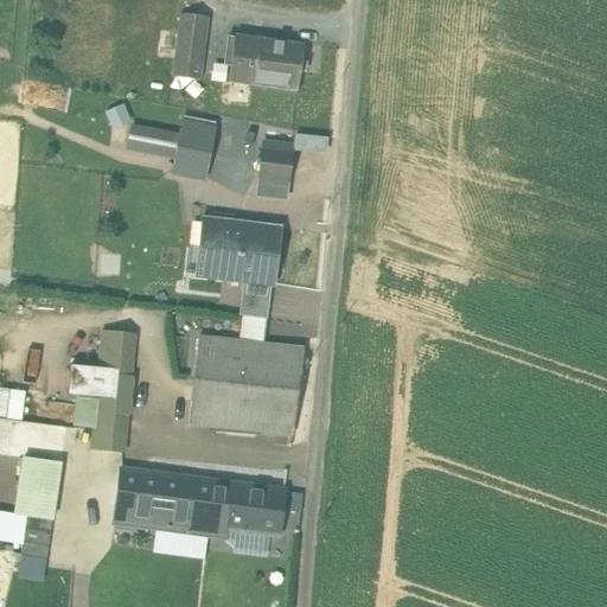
[(209,18),(180,14),(174,61),(202,65),(209,18)]
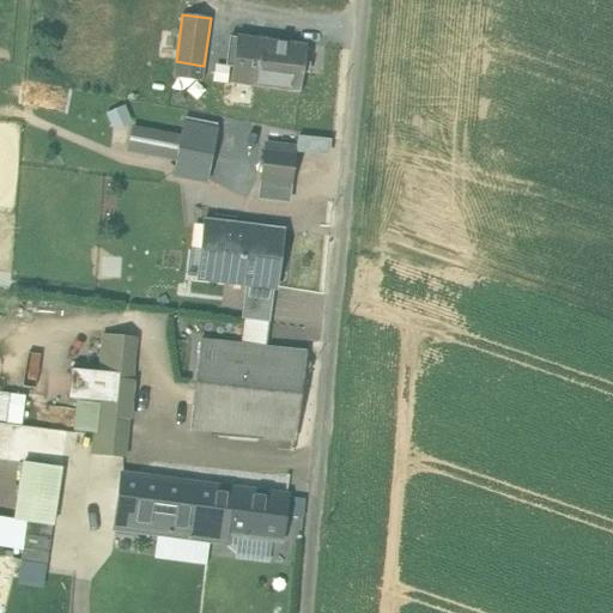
[(307,46),(237,36),(231,84),(301,93),(307,46)]
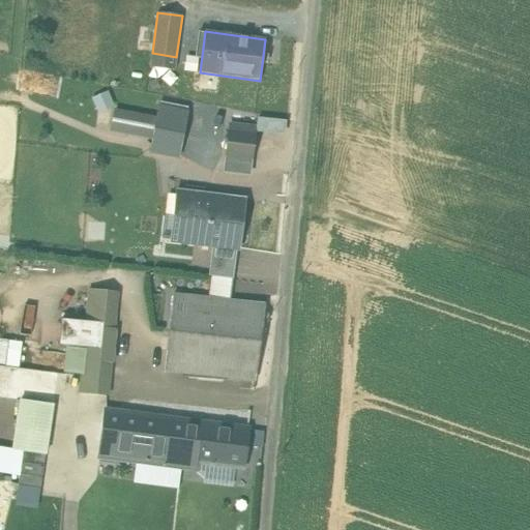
[(156,119),(115,111),(111,130),(125,134),(126,127),(154,134),(156,119)]
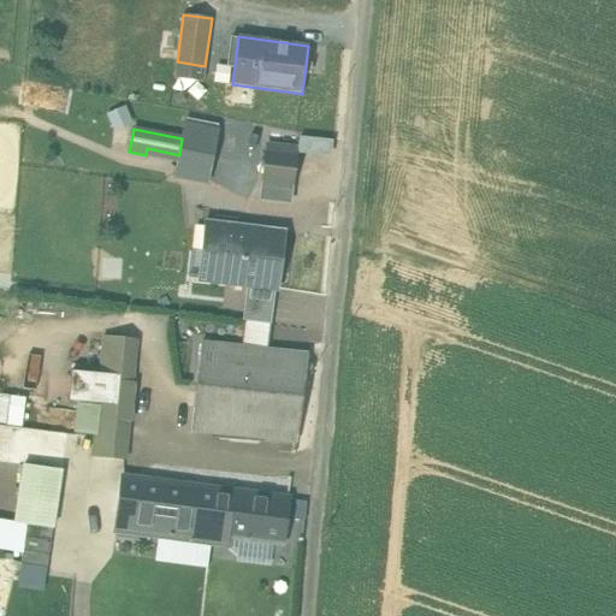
[(330,154),(332,141),(300,136),(297,150),(330,154)]
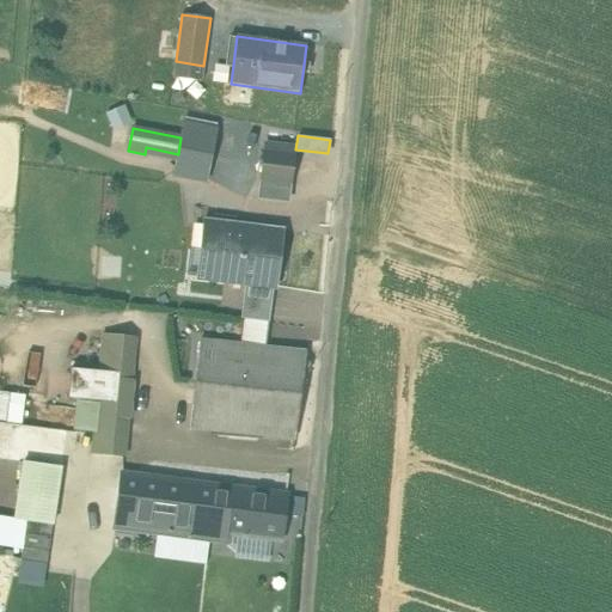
[(293,154),(265,151),(262,182),(289,185),(293,154)]
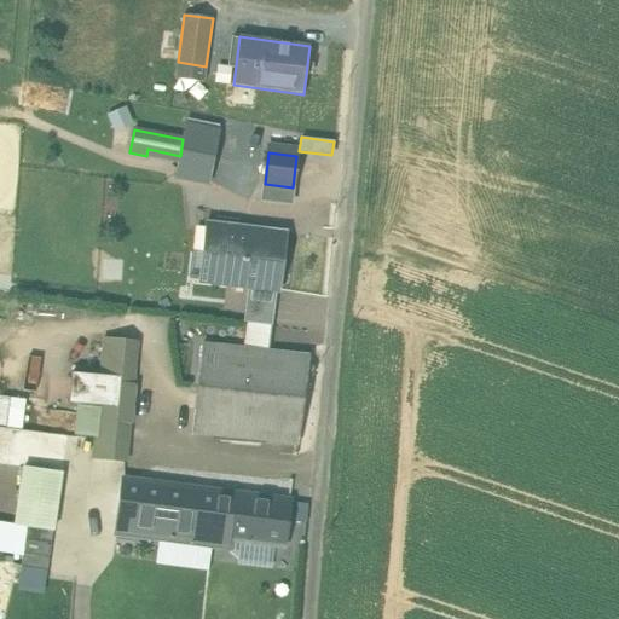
[(293,187),(265,184),(262,201),(290,204),(293,187)]
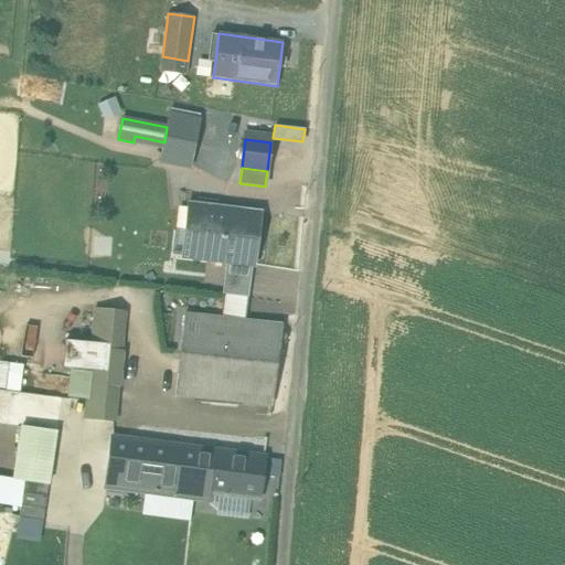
[(262,214),(187,205),(181,256),(253,265),(255,265),(262,214)]
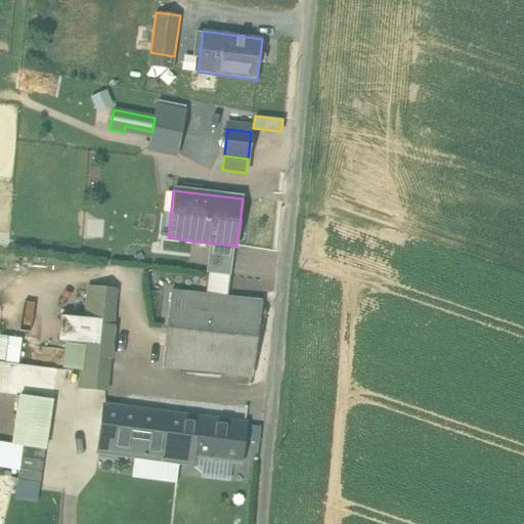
[(234,246),(210,243),(206,272),(230,275),(234,246)]
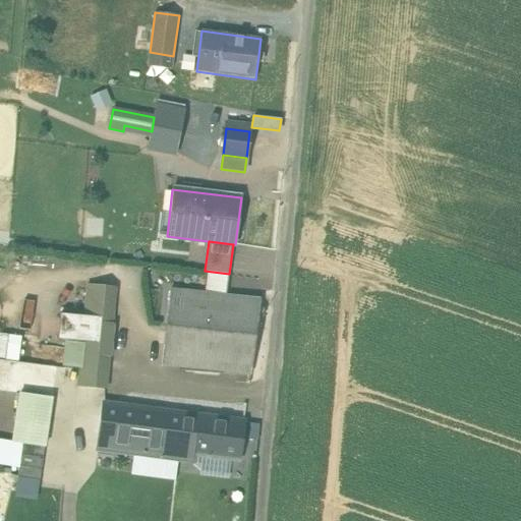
[(114,289),(89,286),(81,355),(108,358),(114,289)]
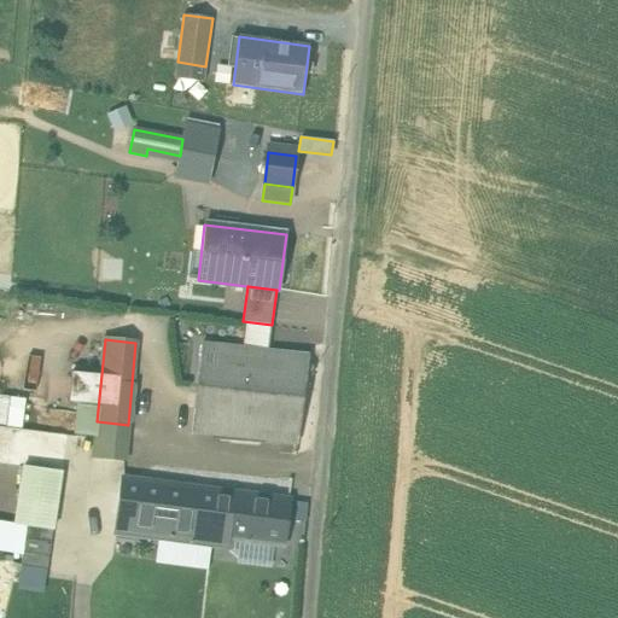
[(308,355),(203,344),(199,373),(304,384),(308,355)]
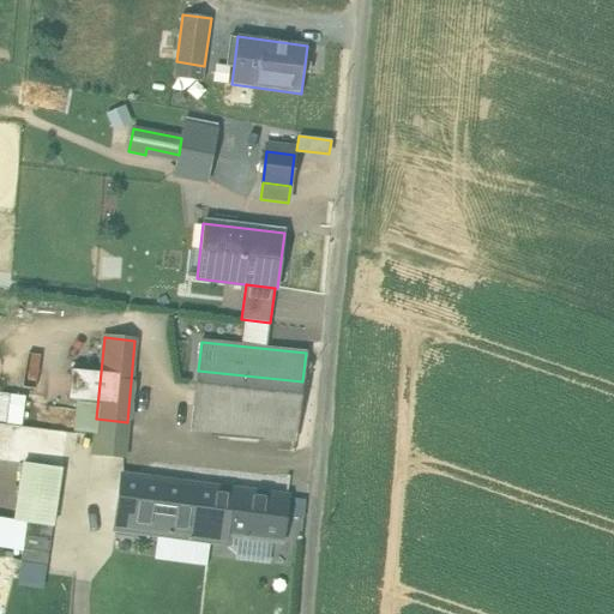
[(302,381),(198,371),(194,405),(192,429),(295,440),(302,381)]
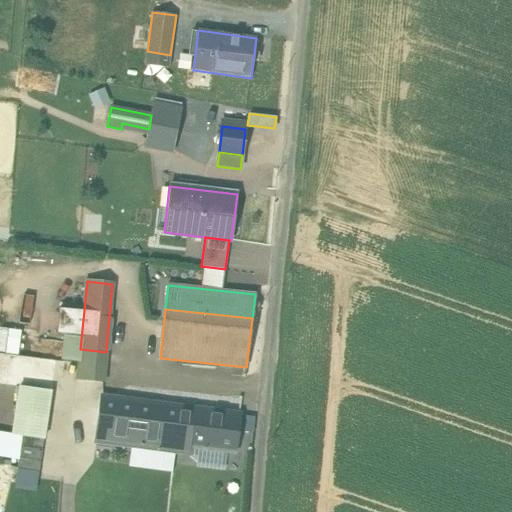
[(0,351),(17,354),(21,330),(0,326),(0,351)]
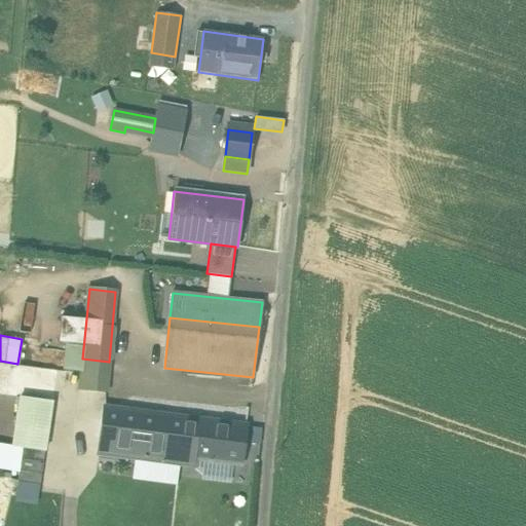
[(57,343),(55,351),(67,352),(68,344),(57,343)]
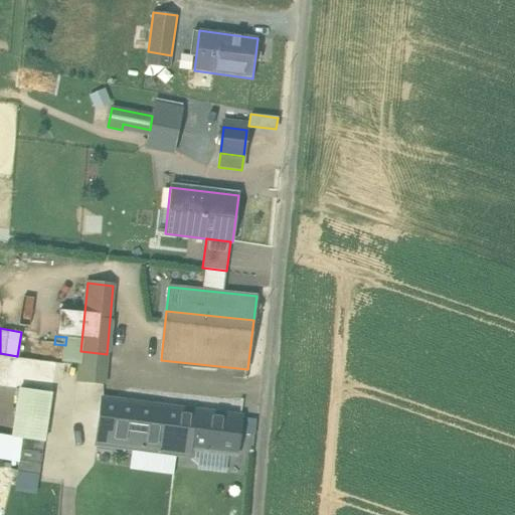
[(105,367),(79,364),(77,381),(104,384),(105,367)]
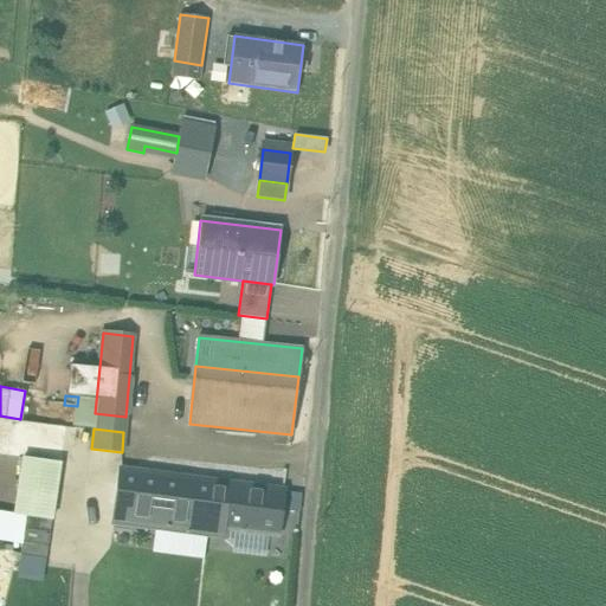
[(34,458),(21,457),(18,492),(31,494),(34,458)]
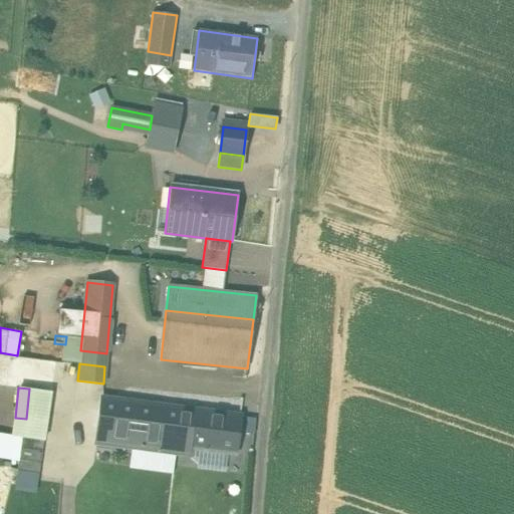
[(181,408),(103,398),(96,444),(160,451),(155,484),(192,488),(197,449),(176,446),(181,408)]
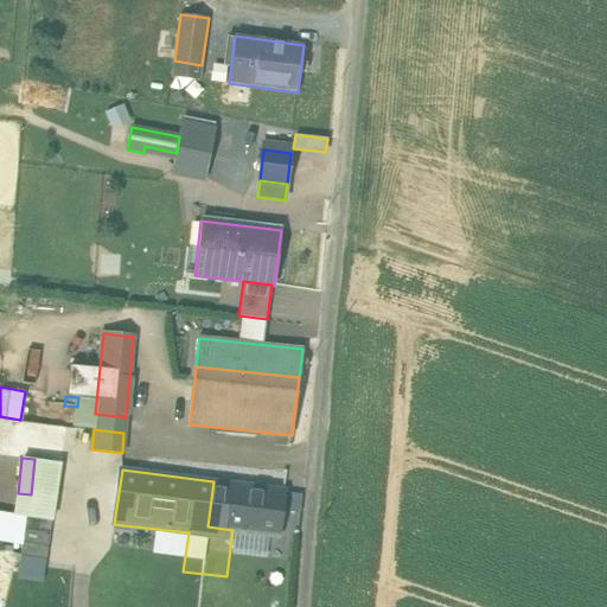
[(285,491),(213,481),(208,526),(232,530),(279,535),(285,491)]
